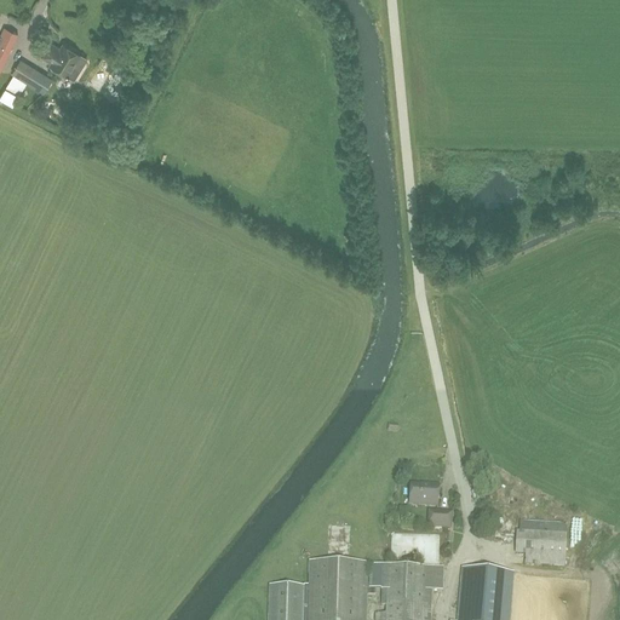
[(0,35),(0,75),(19,35),(4,28),(0,35)]
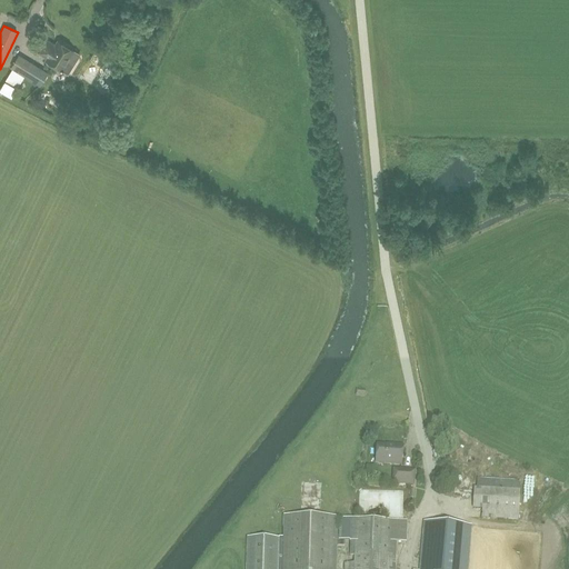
[(48,59),(47,61),(61,70),(73,51),(59,42),(56,47),(46,40),(38,52),(48,59)]
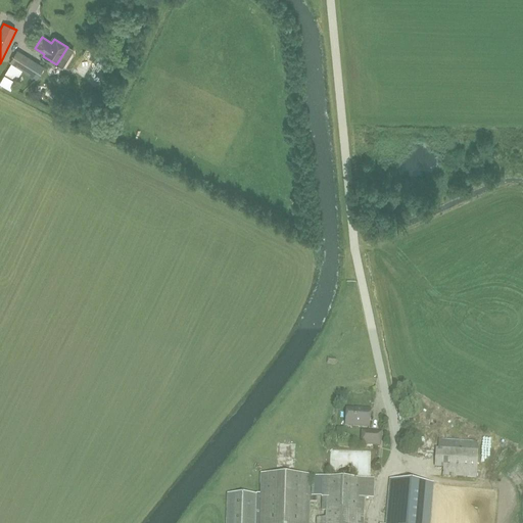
[(77,64),(73,60),(79,52),(74,49),(62,64),(72,70),(77,64)]
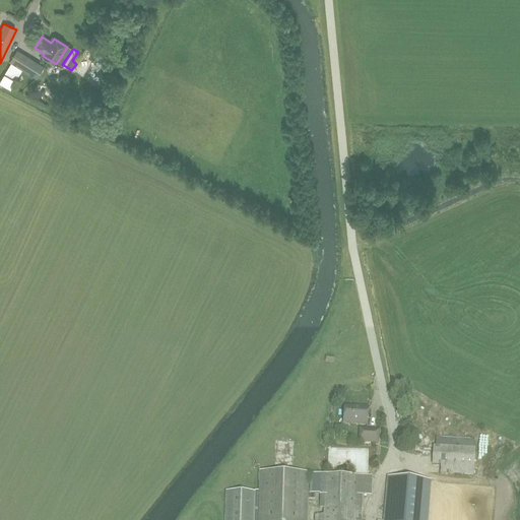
[(43,67),(16,50),(9,61),(36,78),(43,67)]
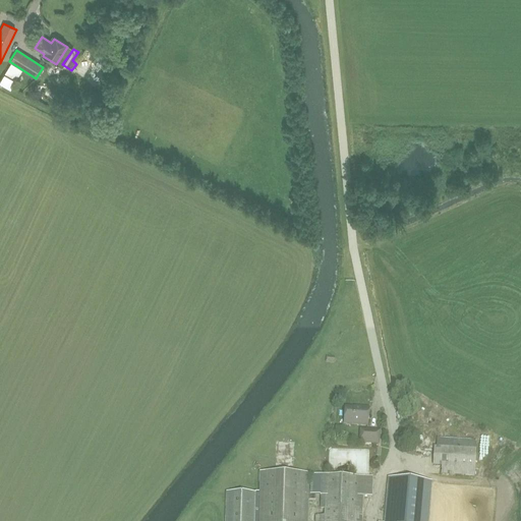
[(358,409),(346,407),(344,423),(367,425),(369,408),(358,407),(358,409)]
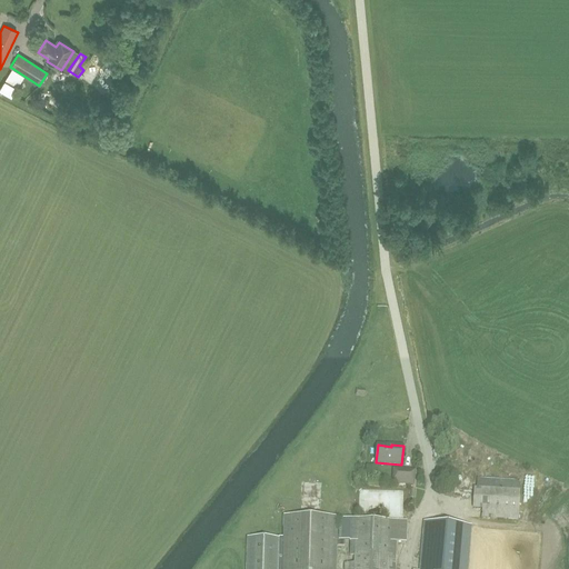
[(393,482),(413,485),(415,471),(395,469),(393,482)]
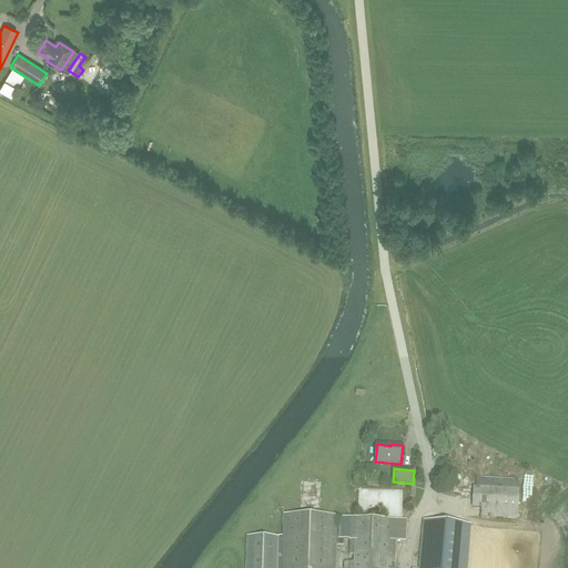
[(517,509),(518,489),(518,480),(476,478),(475,487),(474,487),(473,507),(482,508),(480,518),(517,520),(517,509)]
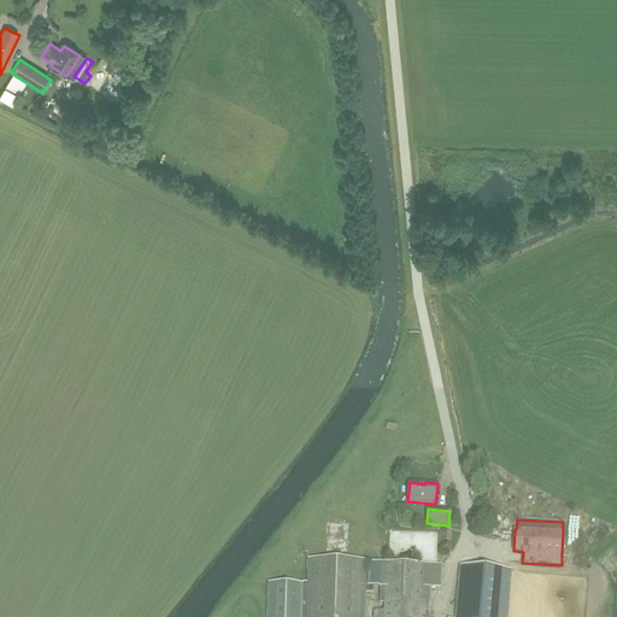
[(442,562),(424,563),(424,583),(444,582),(442,562)]
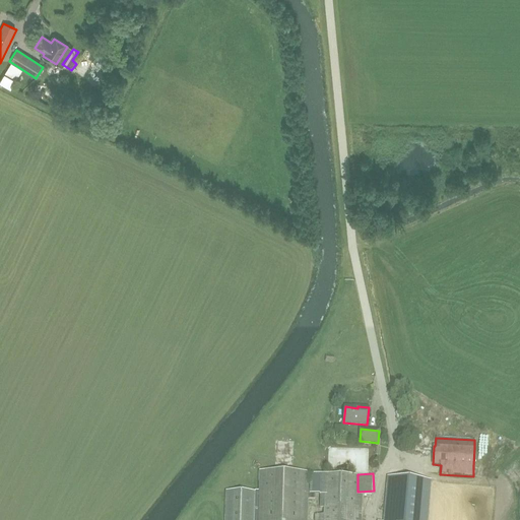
[(387,477),(384,519),(427,519),(430,480),(387,477)]
